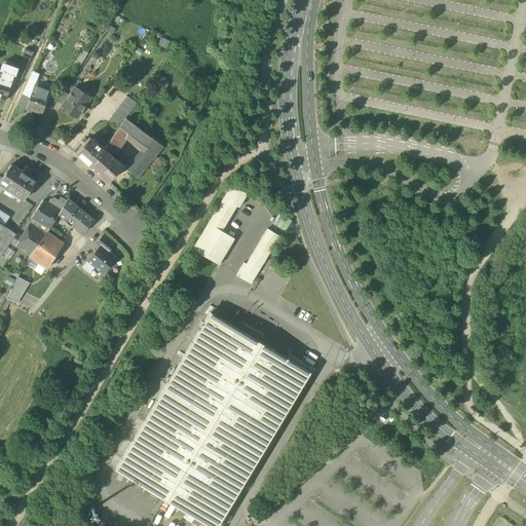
[(26,48),(24,55),(32,59),(35,51),(26,48)]
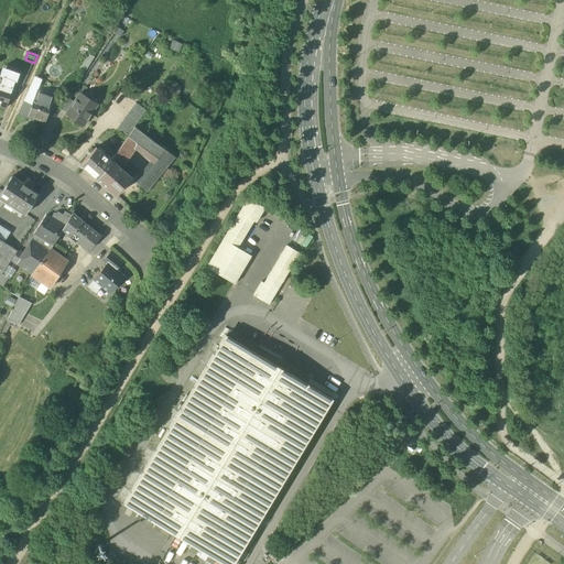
[(15,82),(17,82),(20,73),(3,67),(0,75),(0,76),(2,77),(3,74),(17,78),(15,82)]
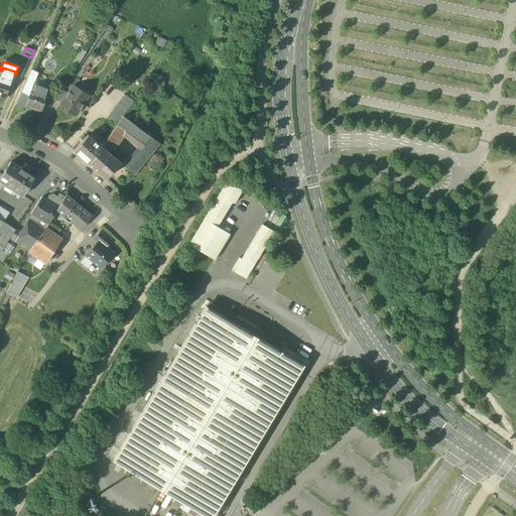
[(14,75),(15,72),(3,68),(2,71),(0,77),(11,81),(14,75)]
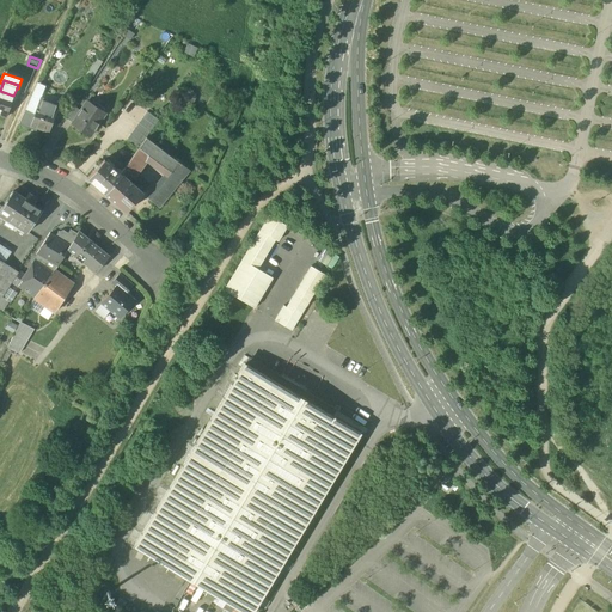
[(25,111),(35,115),(41,98),(42,99),(46,86),(37,83),(25,111)]
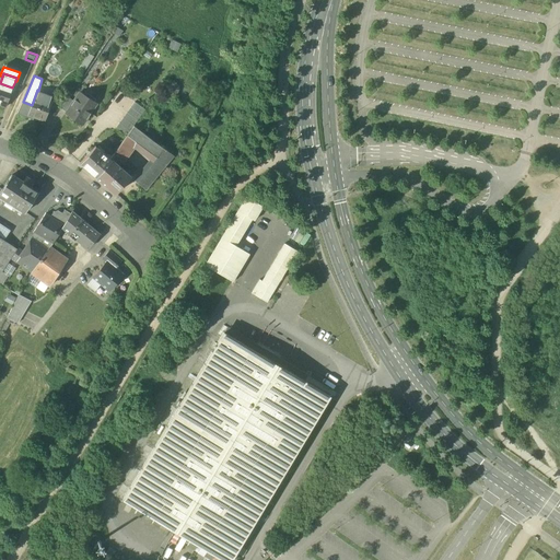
[(0,83),(0,105),(6,107),(12,88),(0,83)]
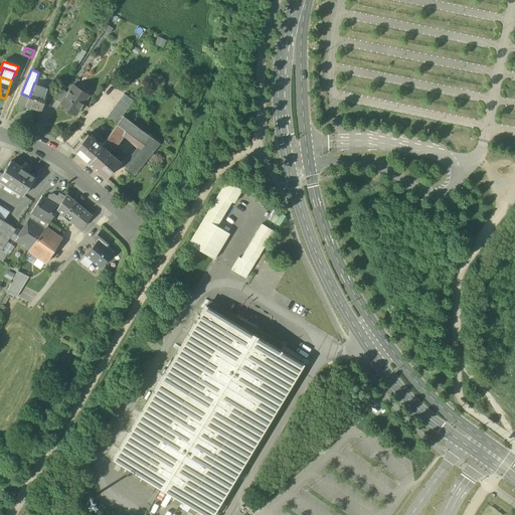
[(26,106),(26,107),(41,112),(49,89),(35,83),(34,82),(29,97),(26,106)]
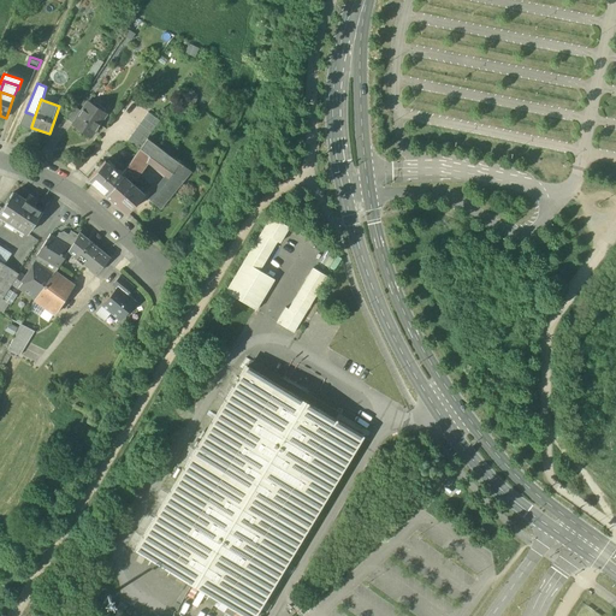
[(73,124),(72,125),(90,137),(106,113),(88,101),(82,112),(73,124)]
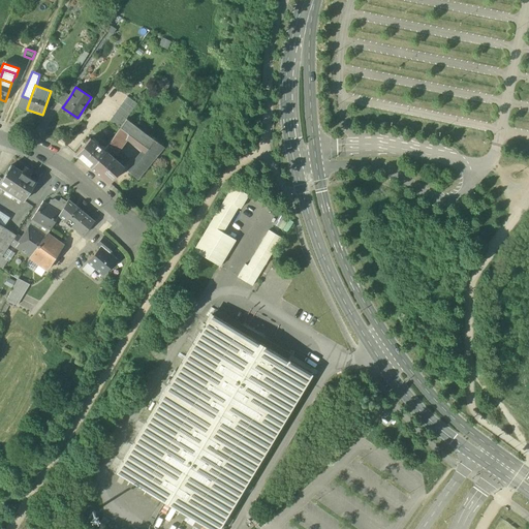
[(60,89),(53,99),(58,103),(65,92),(60,89)]
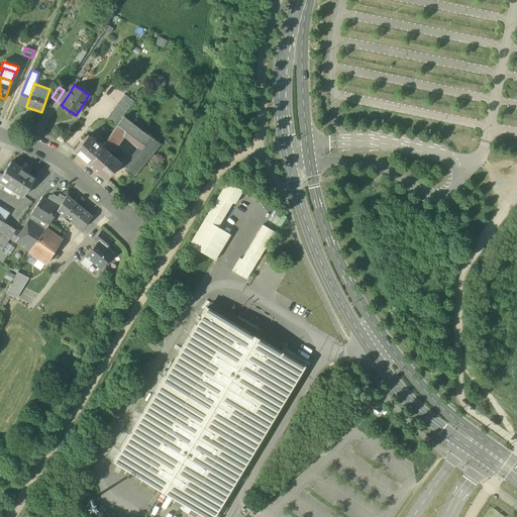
[(64,90),(57,101),(62,104),(69,94),(64,90)]
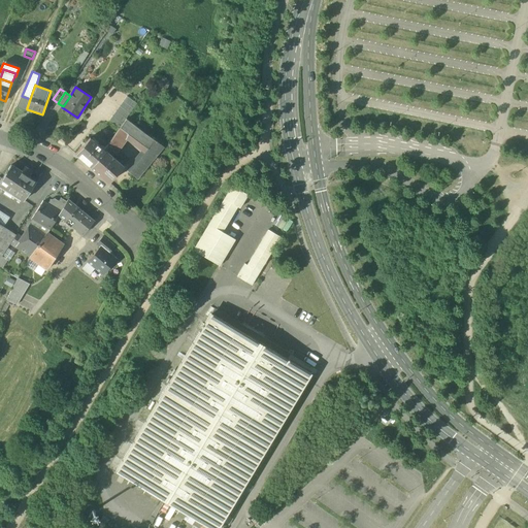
[(30,99),(22,96),(15,108),(26,111),(27,109),(27,108),(30,99)]
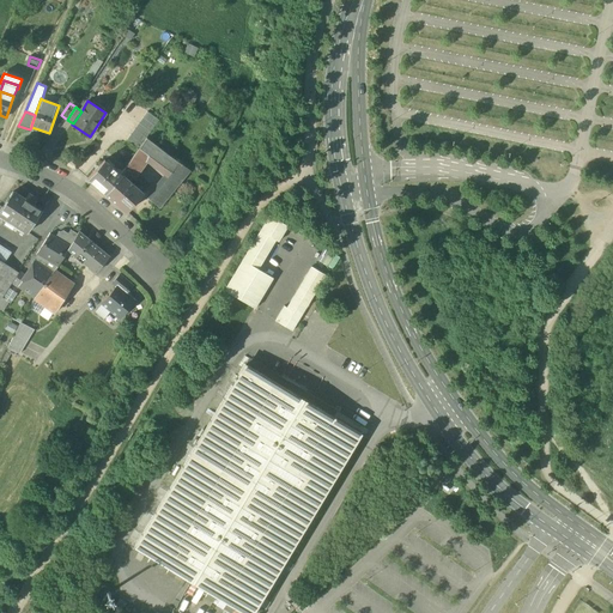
[(159,120),(147,111),(143,117),(155,126),(159,120)]
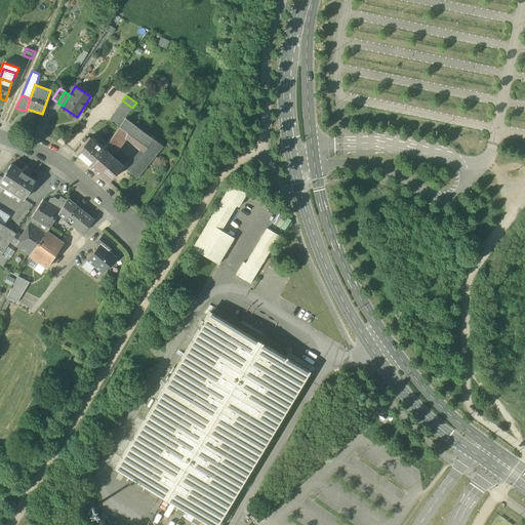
[(132,108),(122,101),(119,106),(129,113),(132,108)]
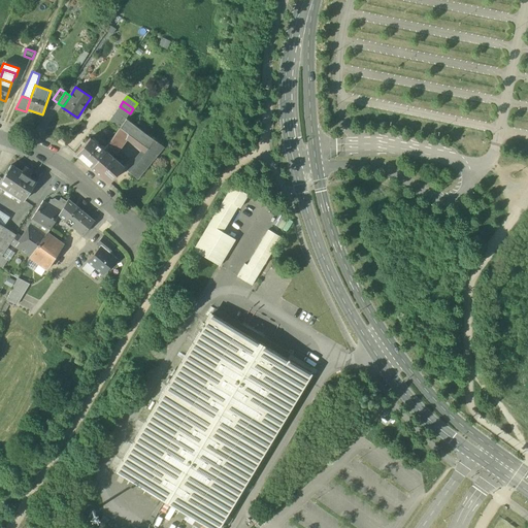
[(130,113),(120,106),(116,111),(126,119),(130,113)]
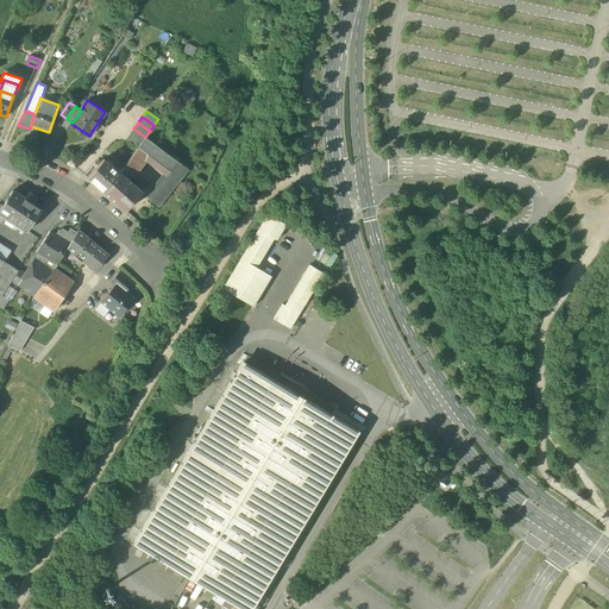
[(145,137),(133,129),(130,135),(142,143),(145,137)]
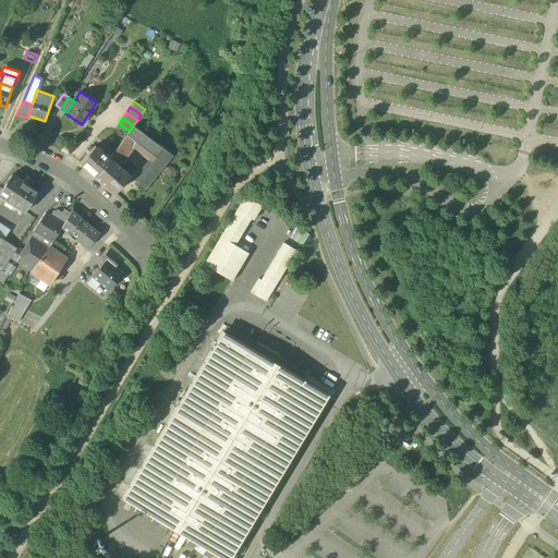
[(130,131),(119,123),(114,129),(125,136),(130,131)]
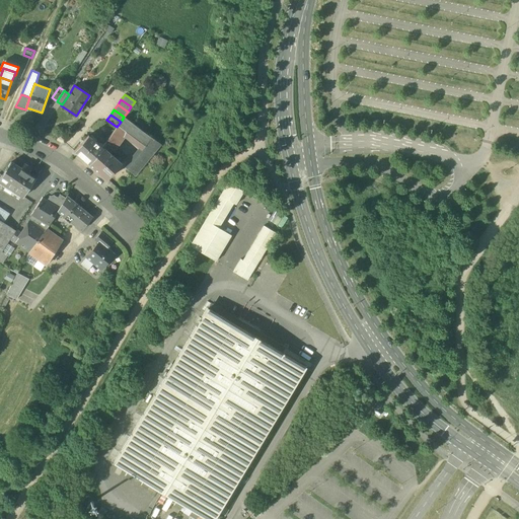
[(132,123),(124,117),(103,149),(109,154),(124,134),(131,124),(132,123)]
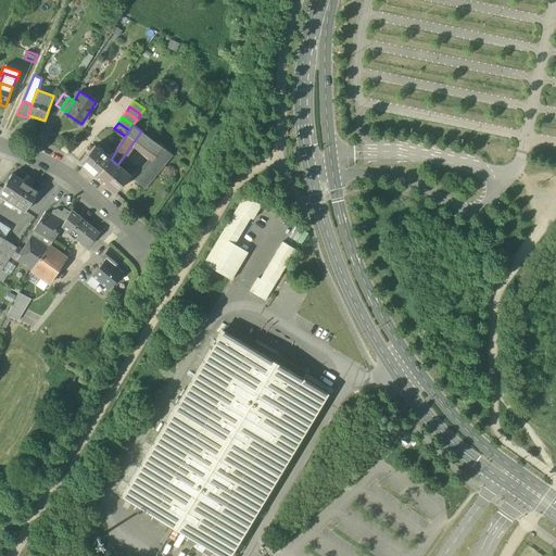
[(172,156),(140,133),(133,143),(154,160),(135,184),(143,190),(172,156)]
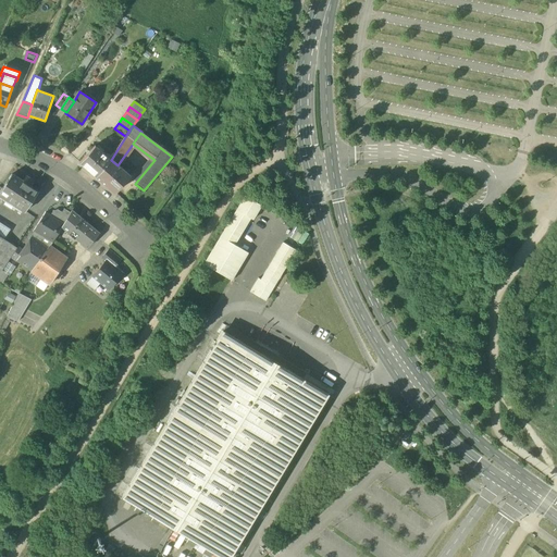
[(111,160),(95,146),(79,163),(96,177),(111,160)]
